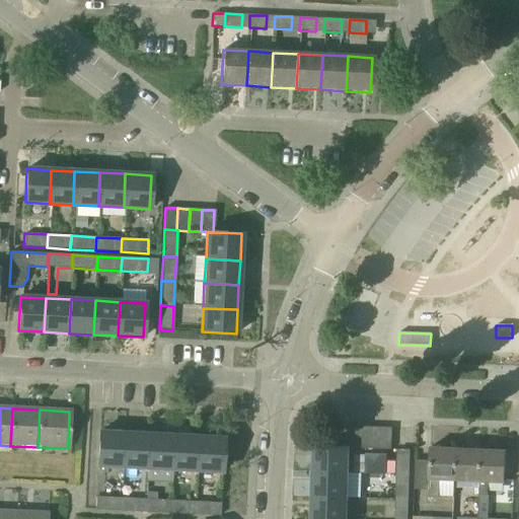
[(329,448),(342,448),(343,428),(330,427),(329,448)]
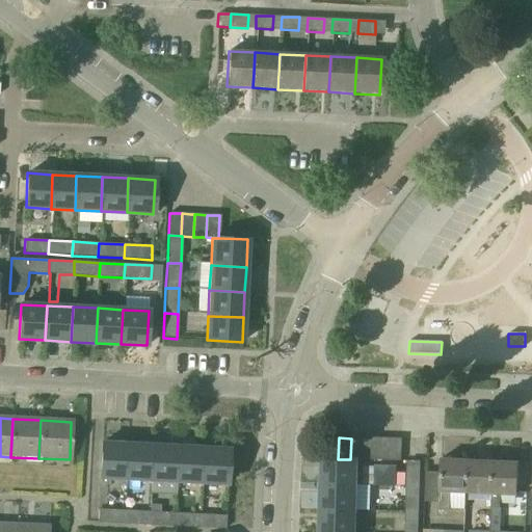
[(350,459),(357,459),(363,460),(364,439),(351,439),(350,459)]
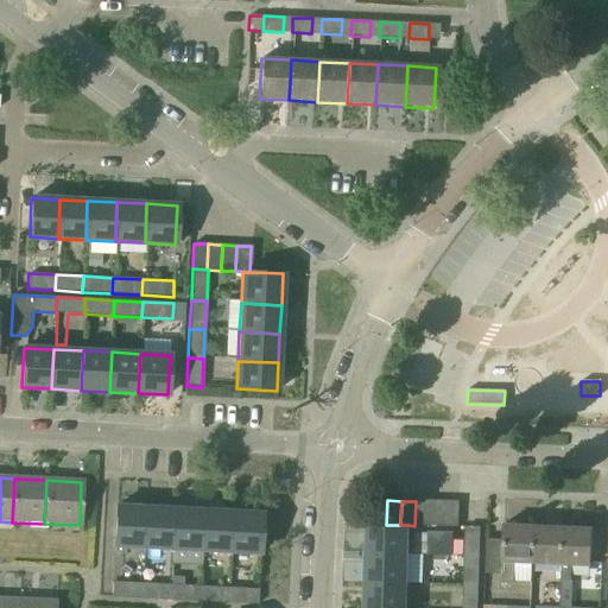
[(415,526),(429,526),(430,502),(416,501),(415,526)]
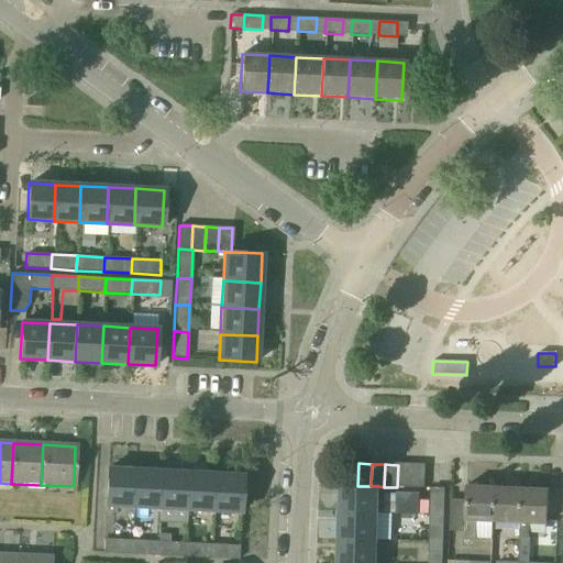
[(397,487),(410,487),(411,465),(398,465),(397,487)]
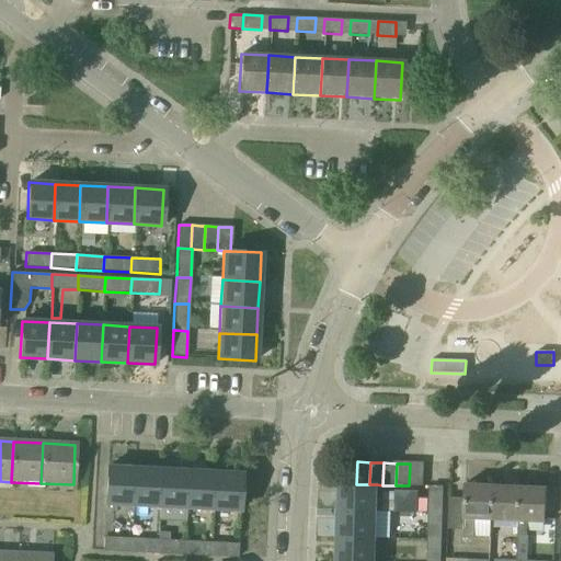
[(410,464),(409,485),(422,487),(423,465),(410,464)]
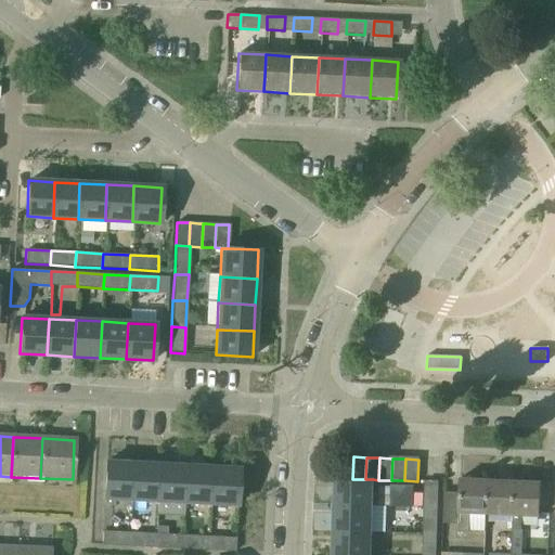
[(104,499),(131,500),(131,485),(132,464),(106,462),(104,499)]
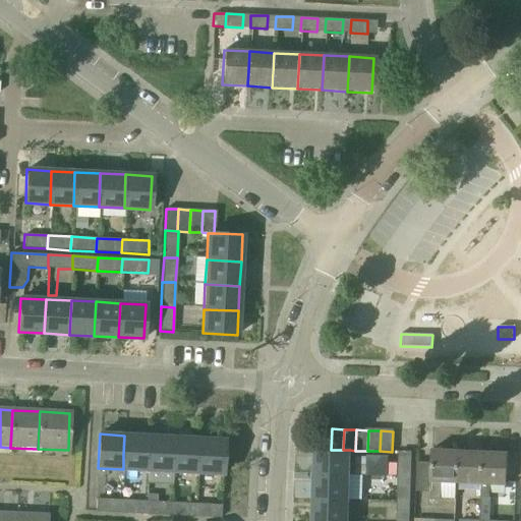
[(123,469),(148,471),(149,459),(150,437),(124,436),(123,455),(123,469)]
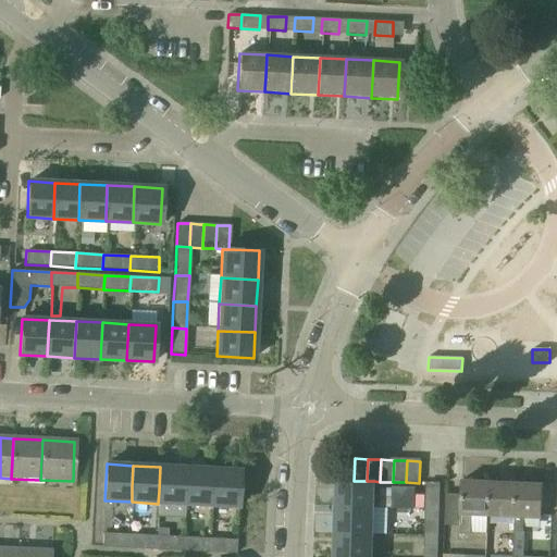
[(158,504),(185,505),(186,492),(187,468),(160,467),(159,491),(158,504)]
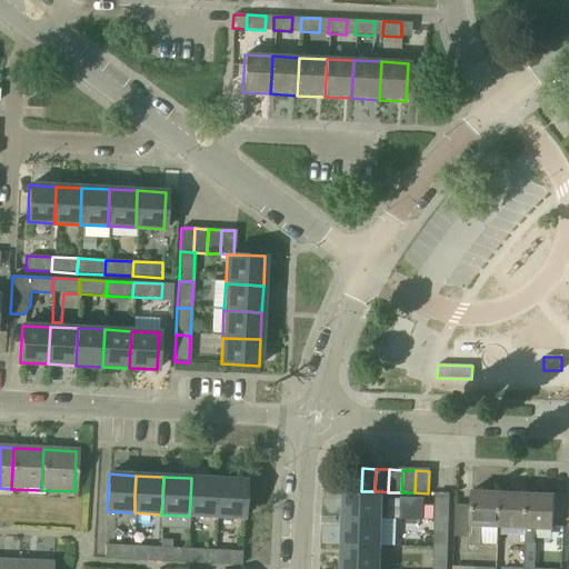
[(189,516),(217,517),(217,506),(218,479),(191,478),(190,502),(189,516)]
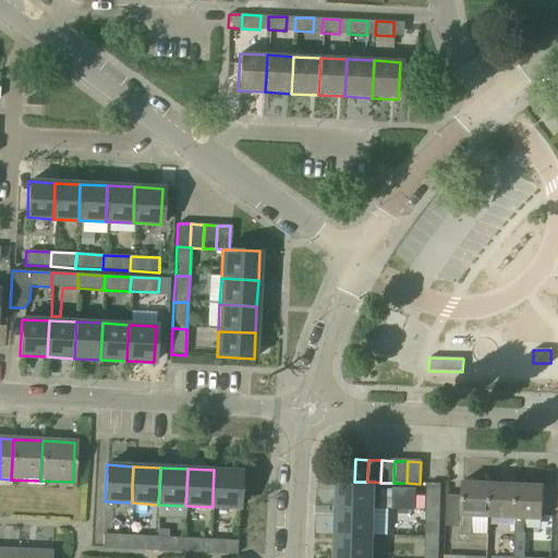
[(213,496),(213,507),(239,508),(241,471),(214,470),(213,496)]
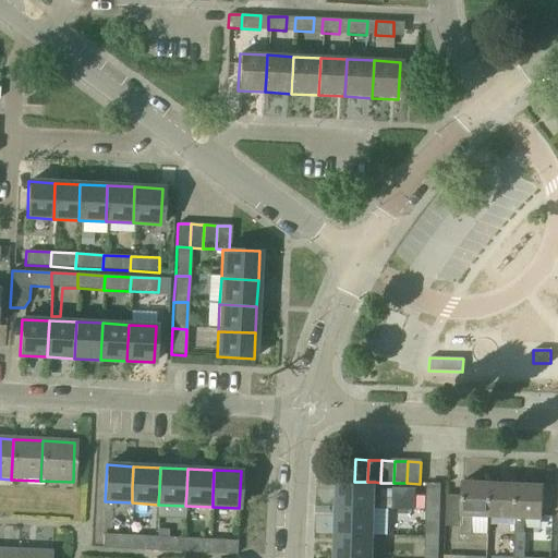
[(337,508),(374,510),(375,482),(367,482),(354,482),(338,481),(337,508)]
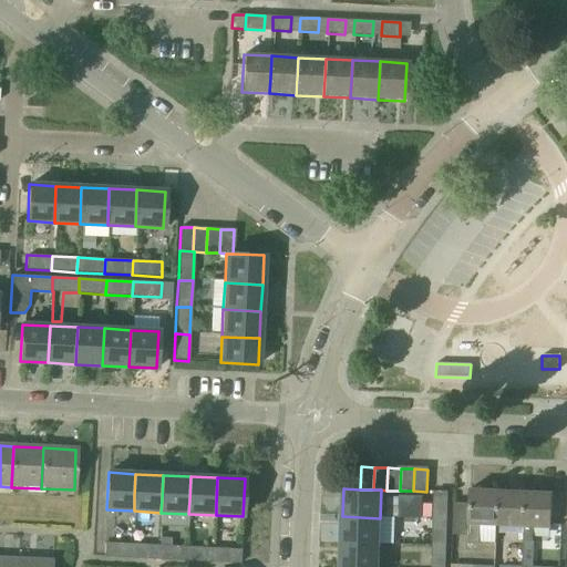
[(494,526),(496,492),(468,490),(468,504),(454,503),(452,535),(466,536),(466,545),(477,545),(477,526),(494,526)]
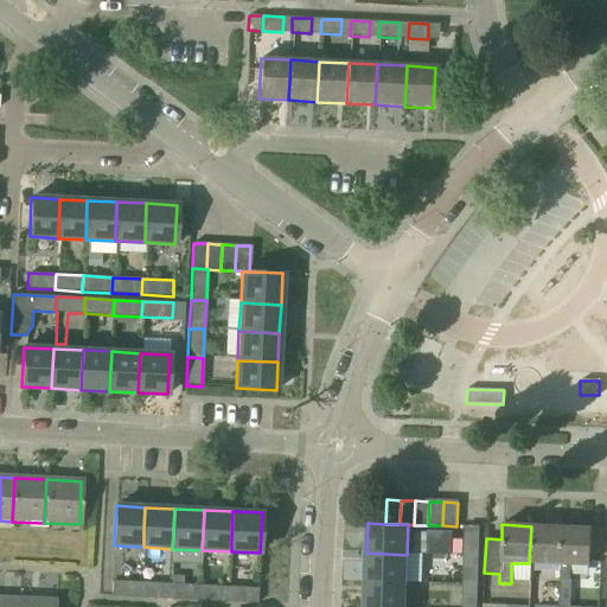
[(529,563),(558,564),(561,528),(531,526),(529,563)]
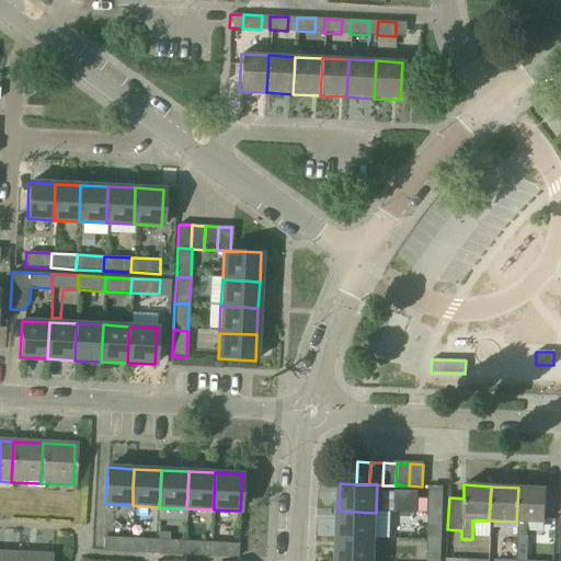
[(518,488),(516,522),(516,538),(527,538),(527,523),(544,524),(546,489),(518,488)]
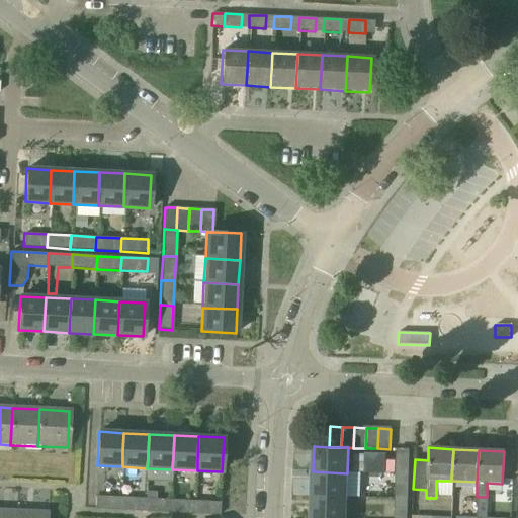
[(395,476),(408,476),(409,452),(396,452),(395,458),(395,467),(395,476)]
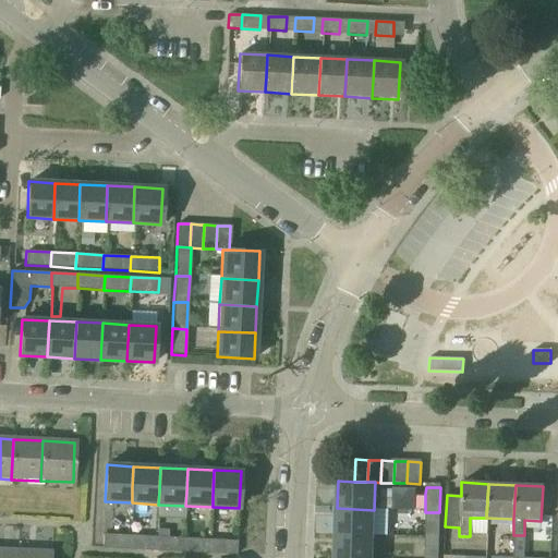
[(337,508),(336,535),(373,536),(374,510),(337,508)]
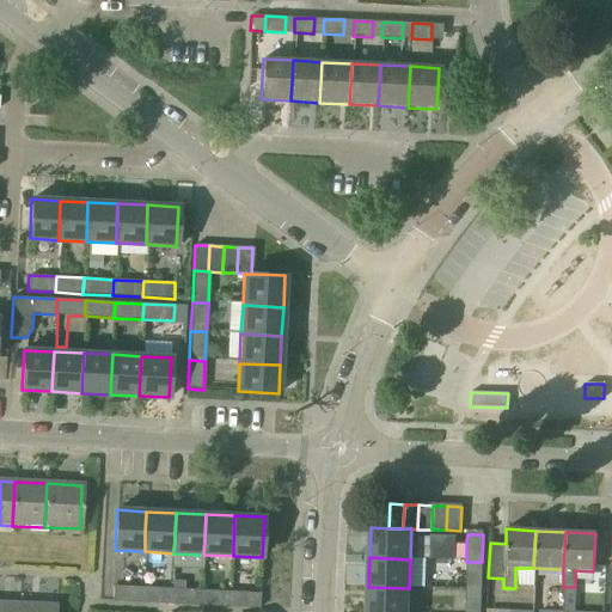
[(465,591),(481,591),(482,562),(466,562),(465,591)]
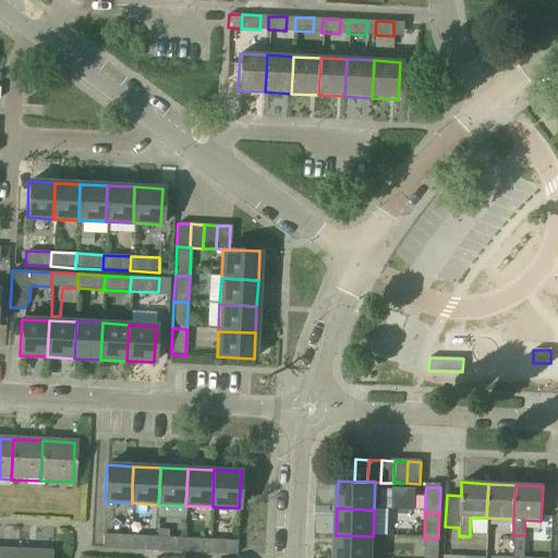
[(130,549),(130,535),(104,534),(102,547),(130,549)]
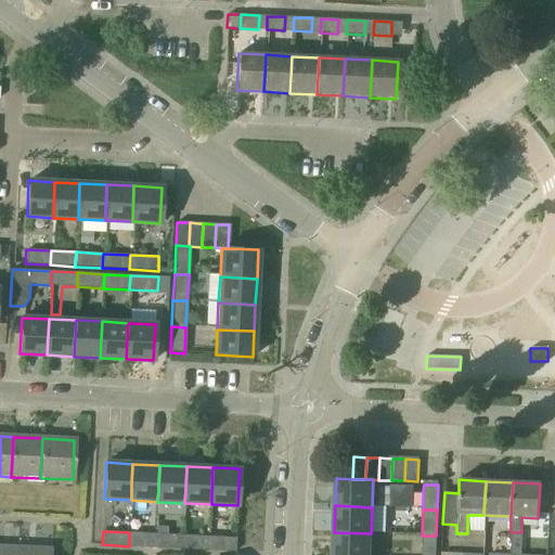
[(129,546),(155,547),(156,534),(129,532),(129,546)]
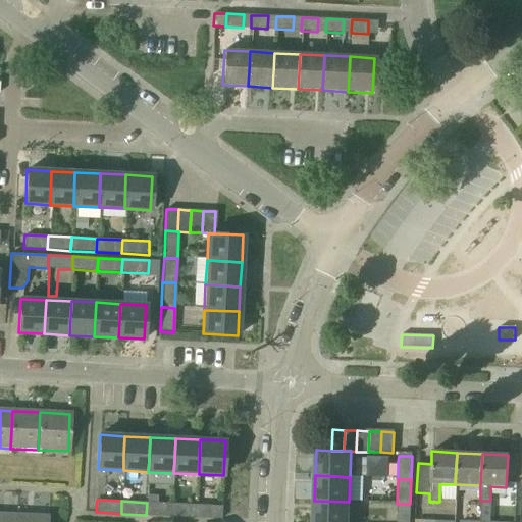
[(313,521),(347,521),(349,502),(314,501),(313,521)]
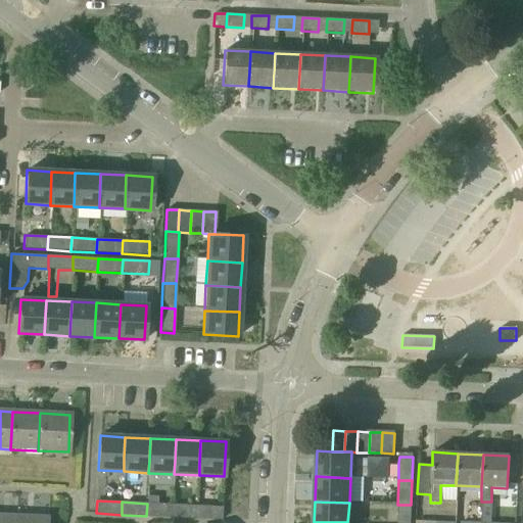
[(147,504),(146,516),(172,517),(173,505),(147,504)]
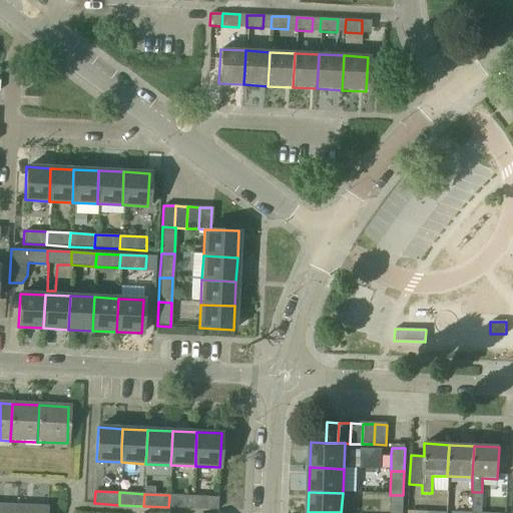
[(193,496),(169,495),(168,507),(193,509),(193,496)]
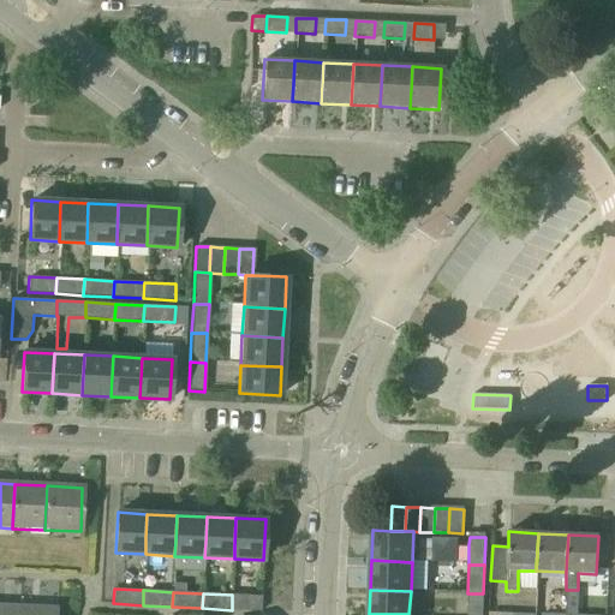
[(467,593),(466,614),(482,614),(483,593),(467,593)]
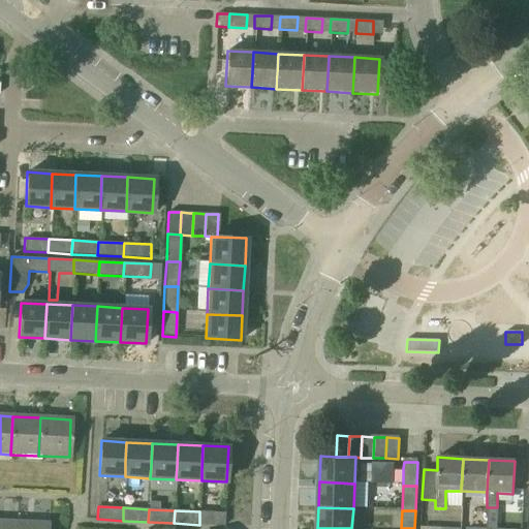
[(199,525),(224,526),(225,514),(199,511),(199,525)]
